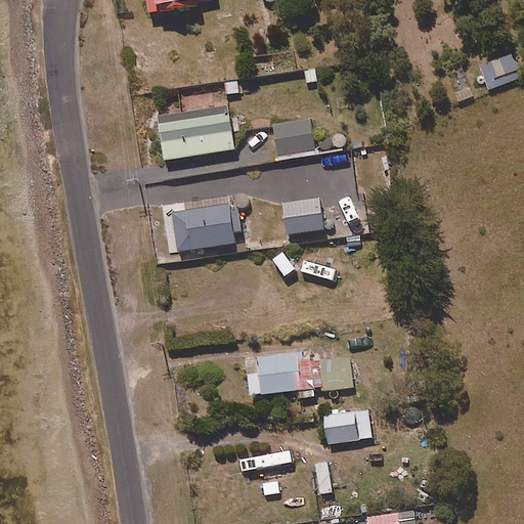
[(198,6),(197,0),(154,0),(155,11),(198,6)]
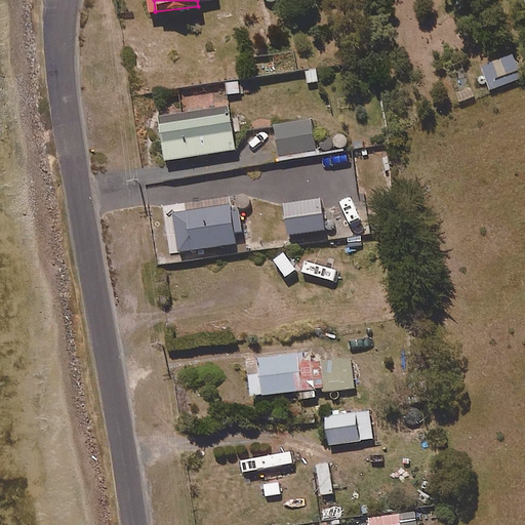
[(520,78),(511,53),(480,66),(489,89),(520,78)]
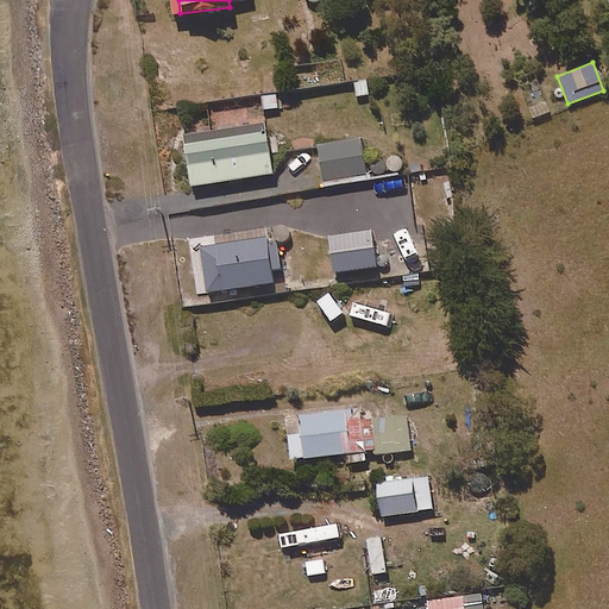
[(547,112),(537,79),(521,83),(532,117),(547,112)]
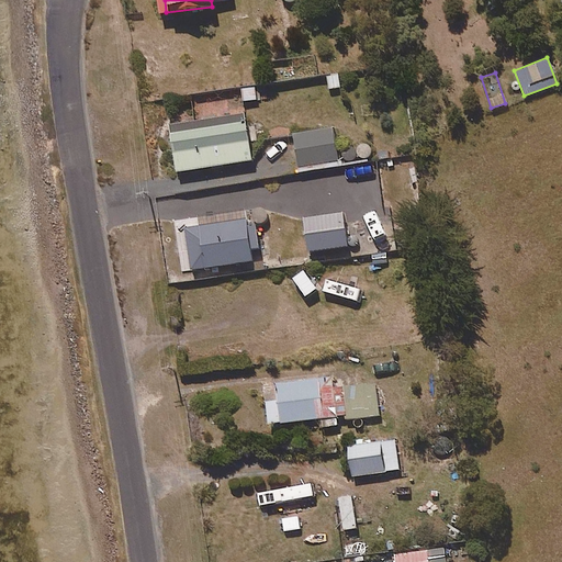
[(250,159),(244,113),(169,125),(176,170),(250,159)]
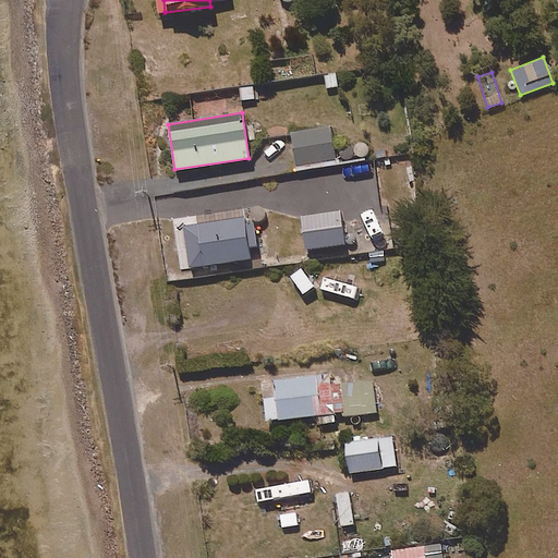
[(335,162),(329,126),(291,133),(296,168),(335,162)]
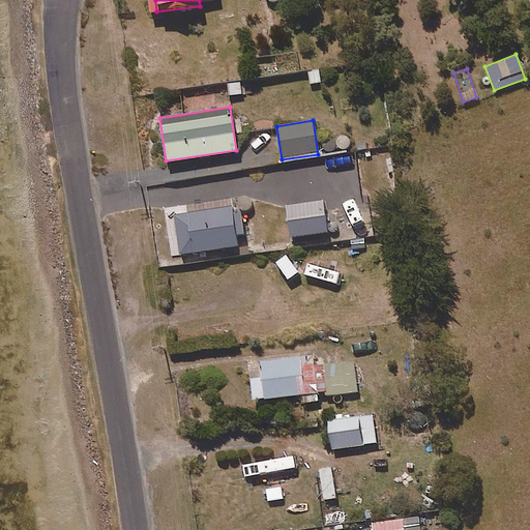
[(243,233),(240,206),(234,206),(233,198),(163,208),(169,254),(237,244),(235,234),(243,233)]
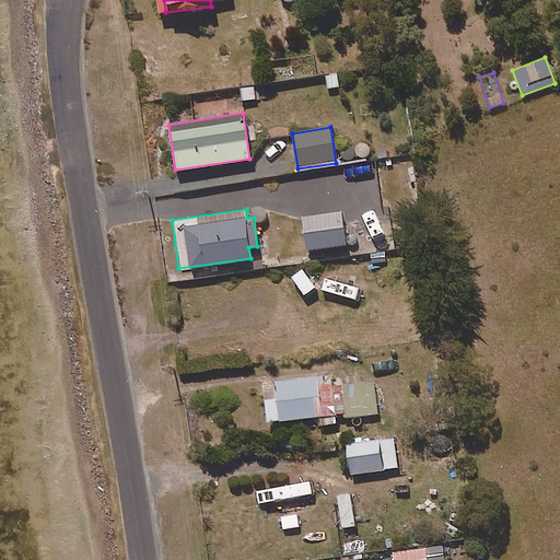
[(345,245),(341,212),(302,217),(306,249),(345,245)]
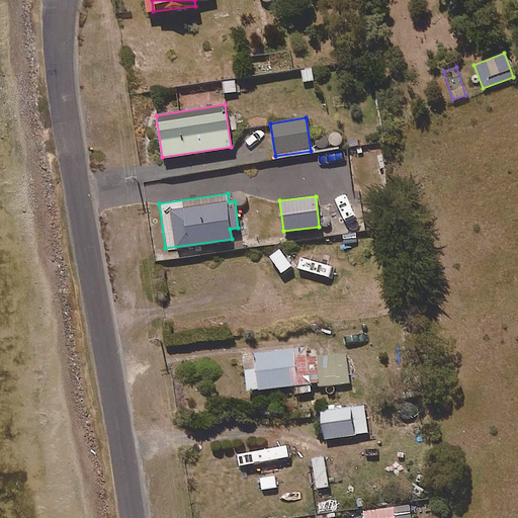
[(322,385),(353,382),(352,363),(348,363),(347,352),(307,356),(307,346),(244,351),(247,390),(294,385),(294,393),(322,391),(322,385)]
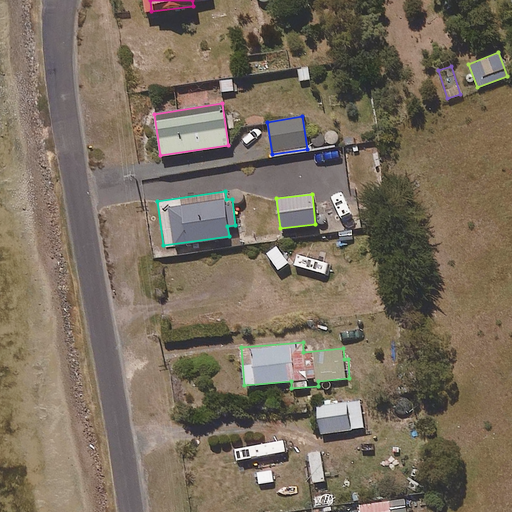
[(364,427),(361,400),(317,407),(321,434),(364,427)]
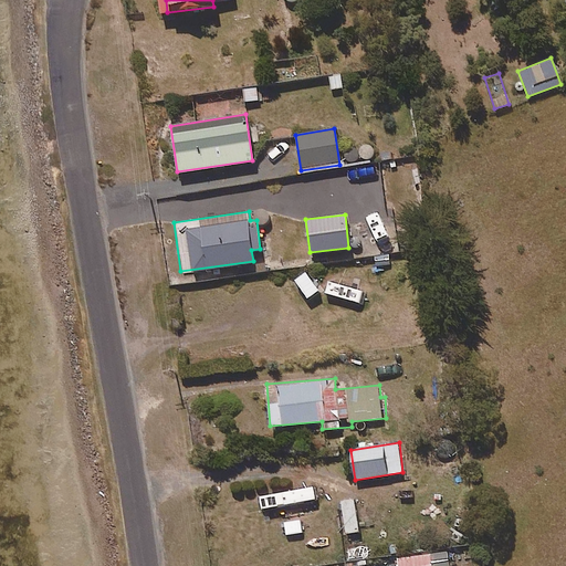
[(398,565),(450,565),(449,552),(398,557),(398,565)]
